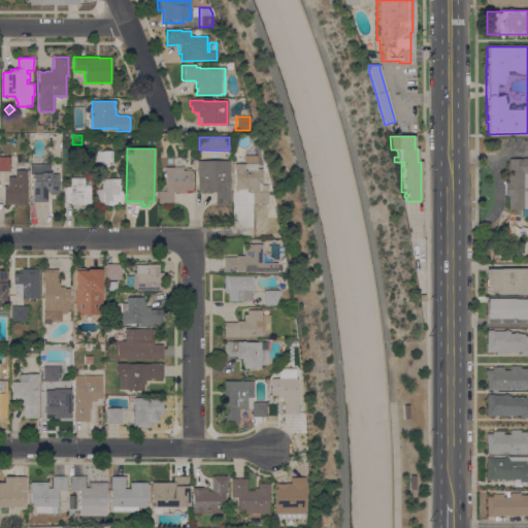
[(99,166),(99,162),(94,162),(94,152),(103,152),(103,151),(111,151),(111,162),(108,162),(108,166),(99,166)]
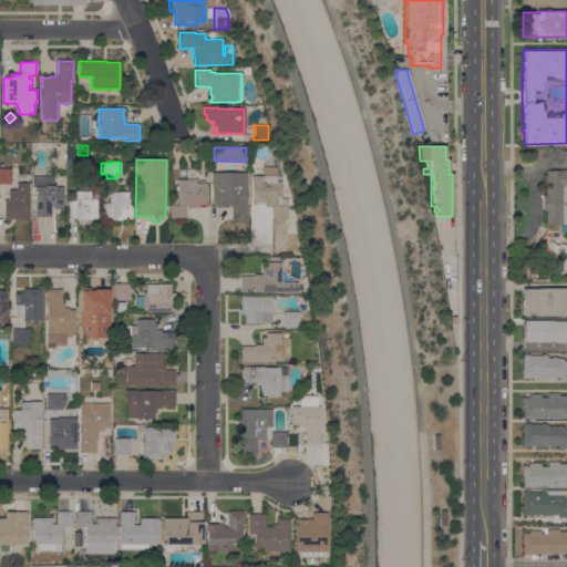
[(0,168),(11,168),(11,184),(0,184),(0,168)]
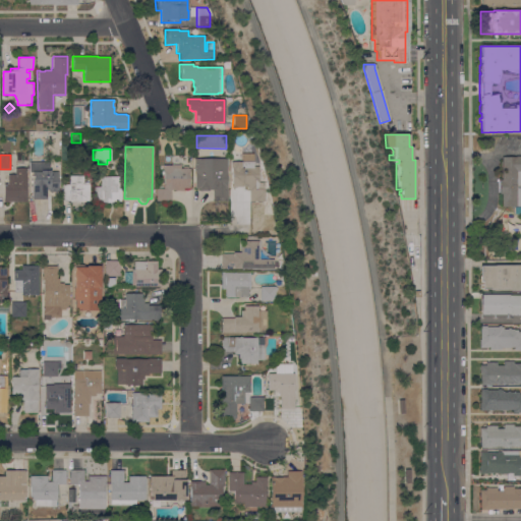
[(170,190),(170,200),(156,200),(156,189),(163,189),(163,186),(164,186),(164,171),(163,171),(163,166),(171,166),(171,156),(180,156),(180,169),(182,169),(182,166),(187,166),(187,168),(189,168),(189,172),(188,172),(188,188),(183,188),(183,190),(175,190),(170,190)]
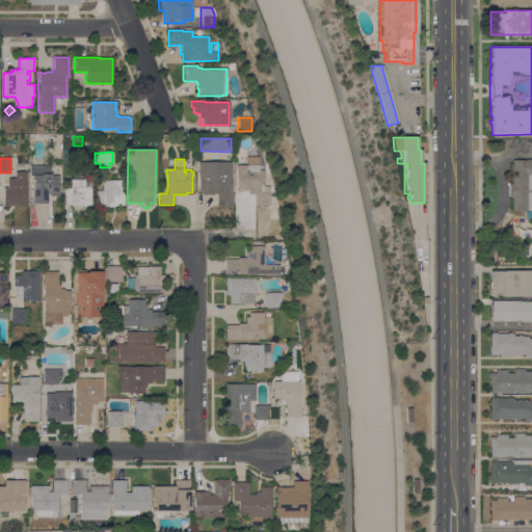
[(531,211),(512,211),(512,197),(509,197),(509,184),(512,184),(512,160),(526,160),(526,159),(531,159),(531,211)]
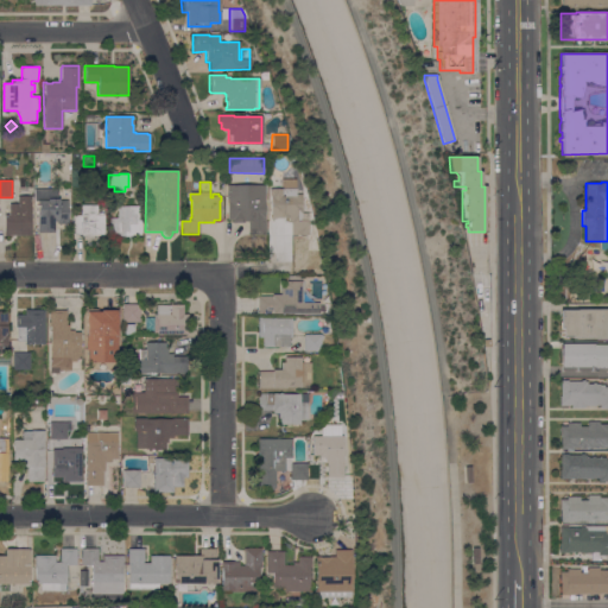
[(265,200),(265,217),(265,235),(247,235),(247,222),(244,222),(232,222),(232,220),(227,220),(227,200),(226,200),(226,185),(265,185),(265,200)]
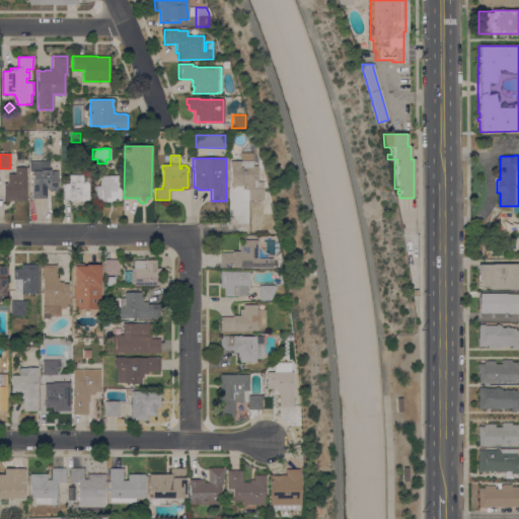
[(247,201),(247,190),(245,190),(245,186),(242,186),(242,198),(231,198),(231,161),(252,161),(252,166),(256,166),(256,181),(261,181),(261,189),(263,189),(263,190),(266,189),(268,199),(265,199),(265,201),(249,201),(247,201)]
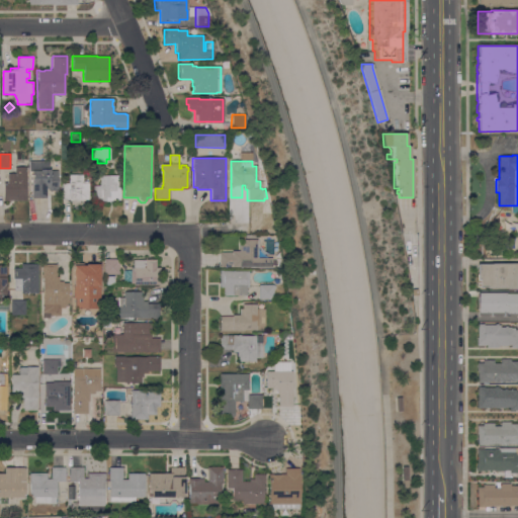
[(31,172),(29,172),(29,162),(49,162),(49,170),(50,170),(50,171),(58,171),(58,190),(55,190),(55,191),(50,191),(50,190),(48,190),(48,189),(46,189),(46,198),(31,198),(31,172)]
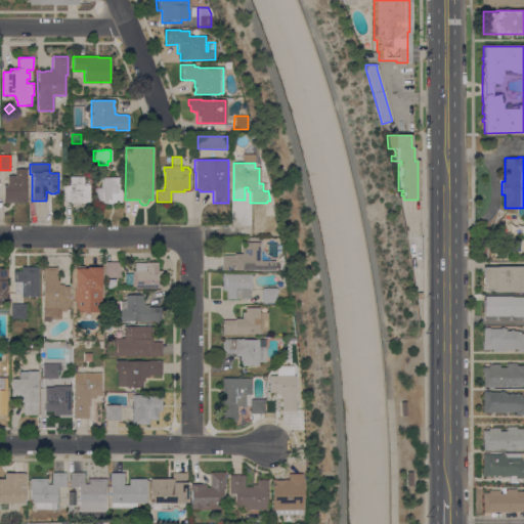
[(27,203),(4,203),(4,185),(8,185),(7,176),(15,176),(15,169),(27,169),(27,203)]
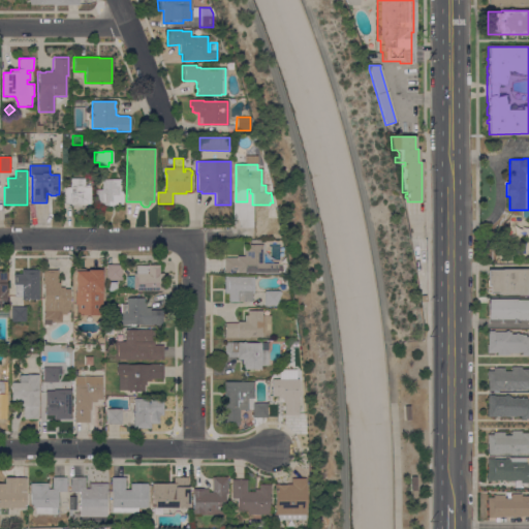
[(64,187),(70,187),(70,179),(85,179),(85,185),(90,185),(90,187),(91,187),(91,205),(82,205),(82,206),(74,206),(74,205),(71,205),(71,204),(64,204),(64,187)]
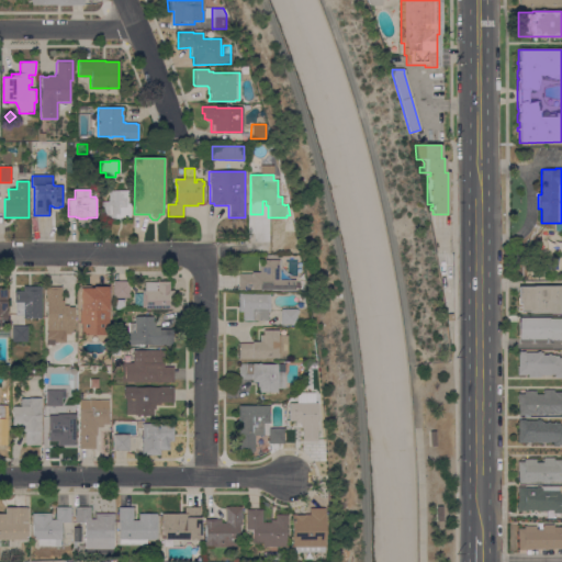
[(101,217),(101,202),(108,202),(108,191),(130,191),(130,217),(101,217)]
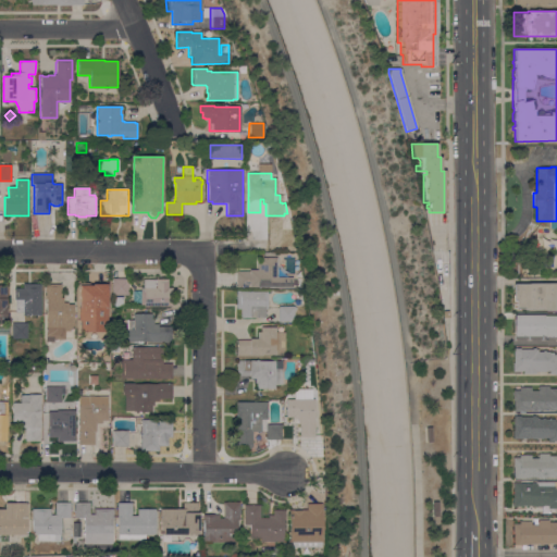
[(236,287),(236,271),(249,271),(249,270),(257,270),(257,264),(260,264),(260,258),(276,258),(276,267),(283,267),(283,277),(292,277),(292,279),(299,279),(299,286),(292,286),(292,287),(236,287)]
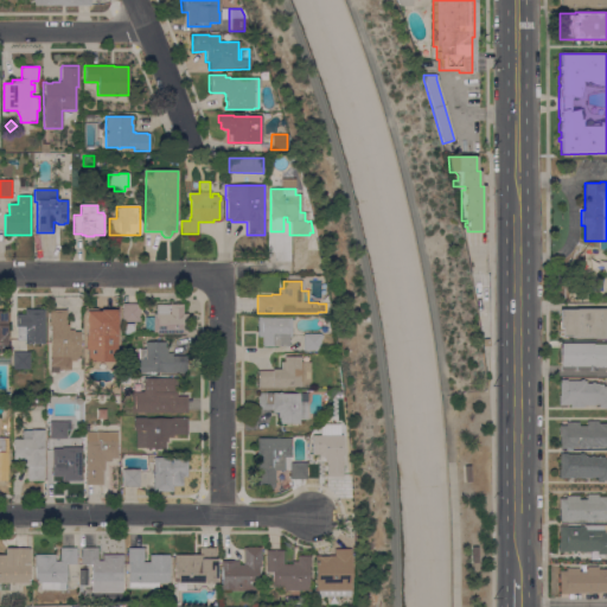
[(122,321),(121,304),(140,304),(140,321),(122,321)]
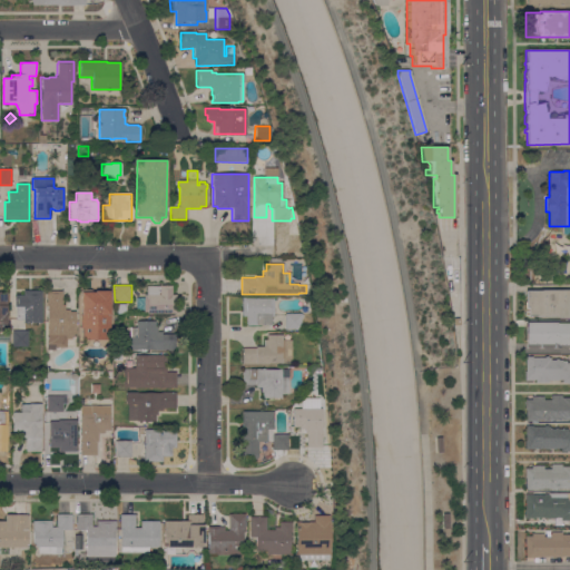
[(144,314),(144,311),(135,311),(135,297),(144,297),(144,294),(146,294),(146,286),(172,286),(172,295),(176,295),(176,314),(144,314)]
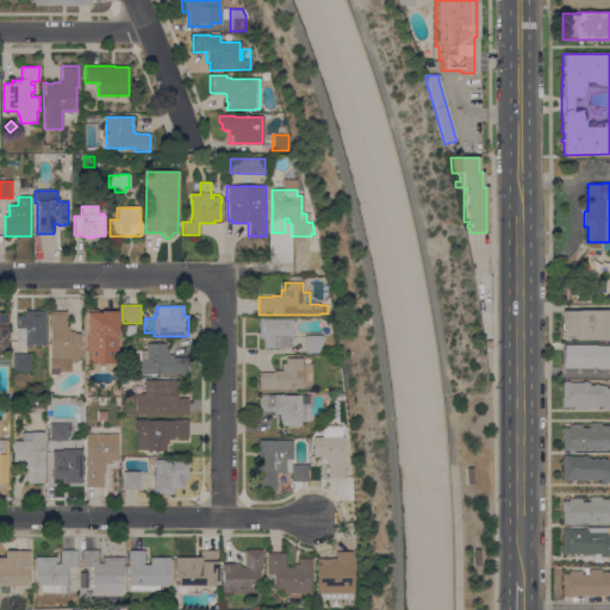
[(44,346),(25,346),(25,342),(17,342),(17,329),(16,329),(16,316),(25,316),(25,311),(44,311),(44,346)]
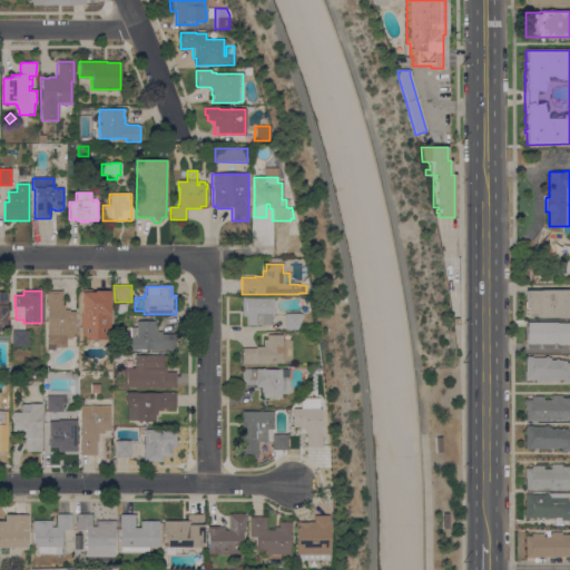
[(47,305),(46,305),(46,291),(62,292),(62,305),(64,305),(64,310),(69,310),(69,312),(76,312),(76,331),(76,337),(71,336),(71,340),(67,340),(67,347),(55,347),(55,351),(47,351),(47,305)]
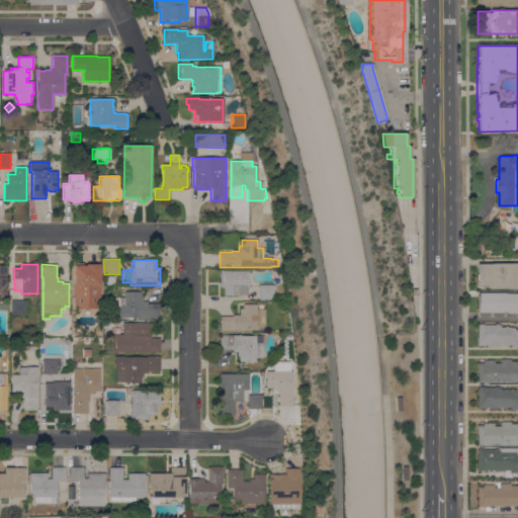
[(75,309),(75,298),(73,298),(73,266),(85,266),(85,264),(99,264),(99,284),(100,284),(100,298),(98,298),(98,309),(75,309)]
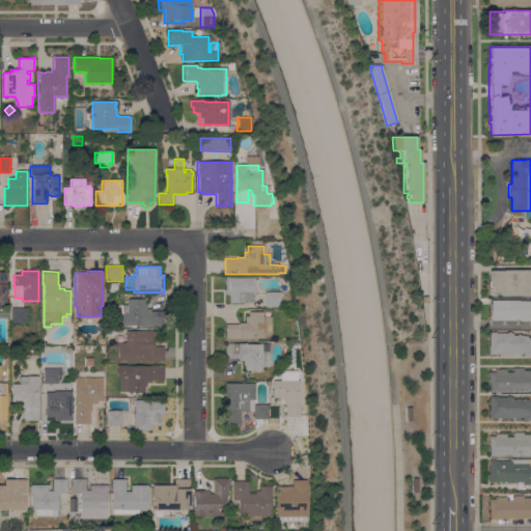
[(530,296),(499,296),(499,295),(491,295),(491,286),(488,286),(488,271),(503,271),(530,271),(530,296)]
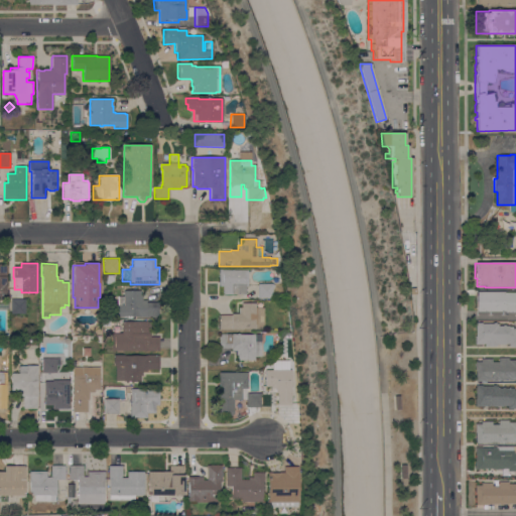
[(223,294),(223,286),(219,286),(219,270),(247,270),(247,286),(245,286),(245,294),(223,294)]
